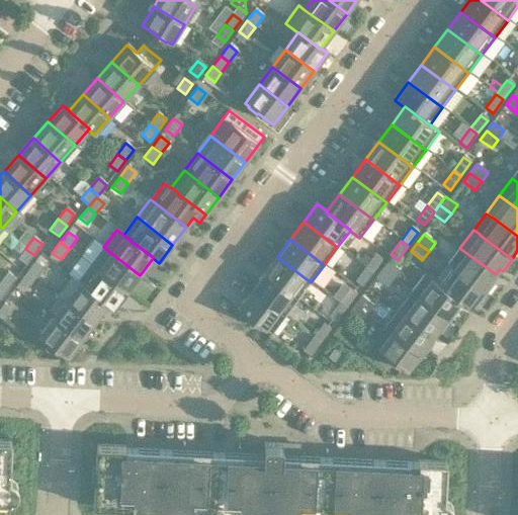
[(103,247),(90,265),(126,292),(140,275),(103,247)]
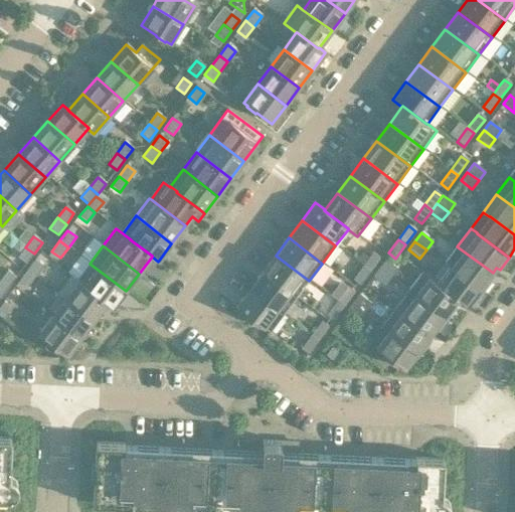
[(493,273),(457,246),(444,264),(450,269),(451,269),(483,293),(492,280),(489,278),(493,273)]
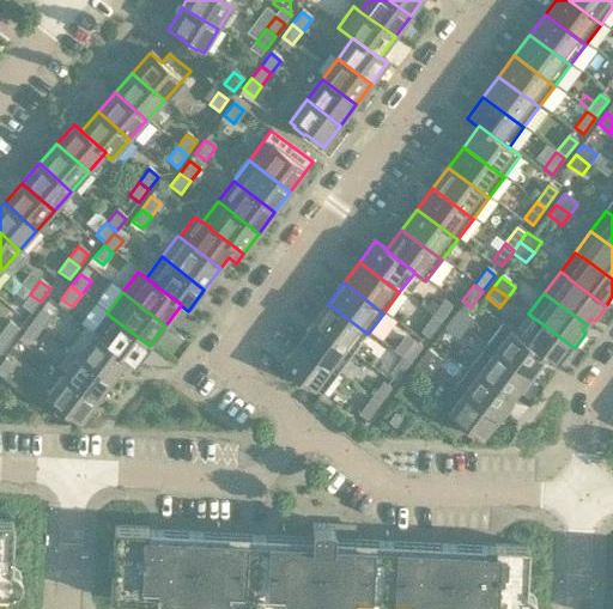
[(31,314),(41,302),(30,294),(20,306),(31,314)]
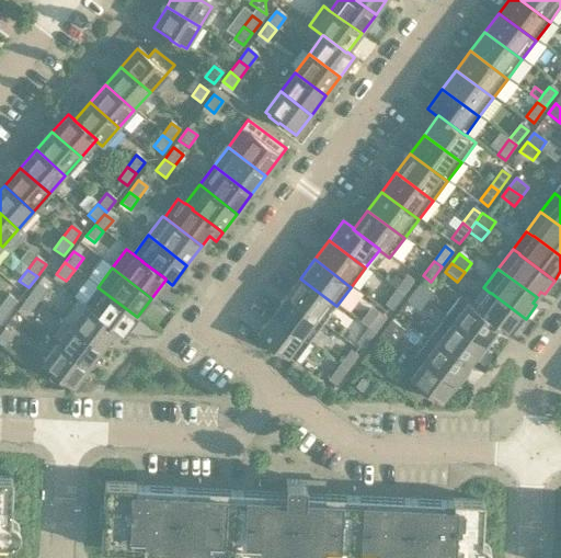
[(407,275),(396,291),(403,296),(414,282),(407,275)]
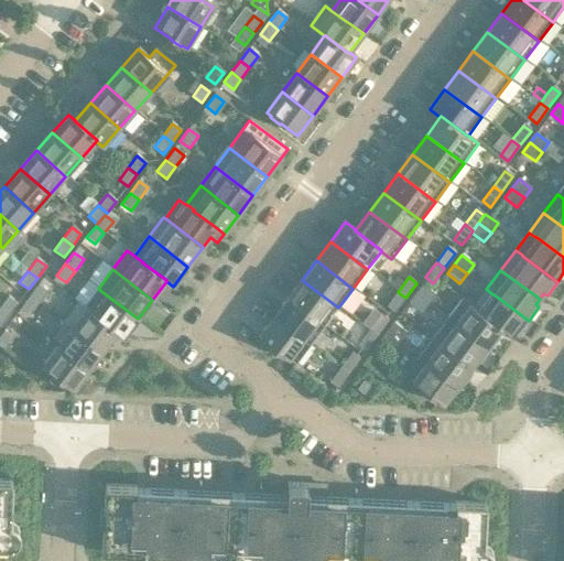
[(288,299),(324,326),(338,308),(302,280),(288,299)]
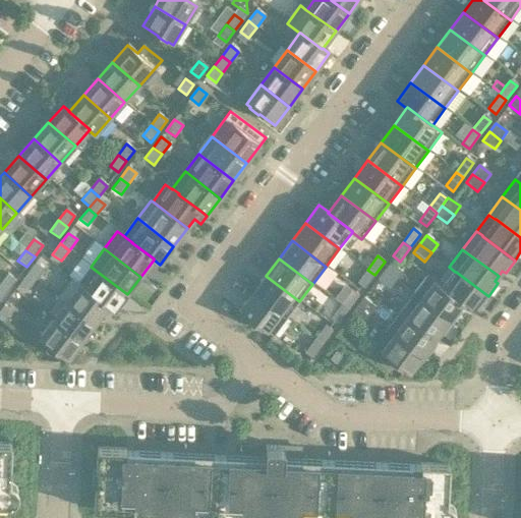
[(36,264),(27,274),(36,280),(44,270),(36,264)]
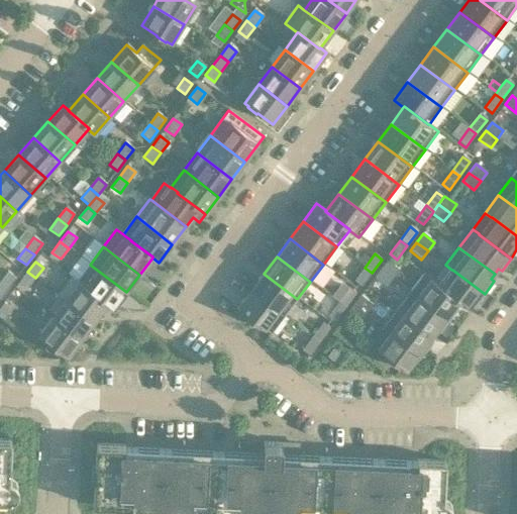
[(387,262),(381,270),(392,279),(399,270),(387,262)]
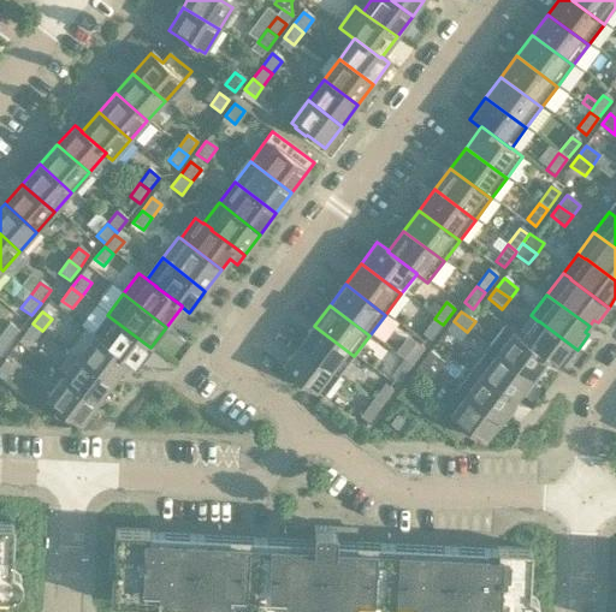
[(135,369),(150,348),(107,315),(92,336),(94,337),(102,342),(101,343),(128,362),(126,363),(135,369)]
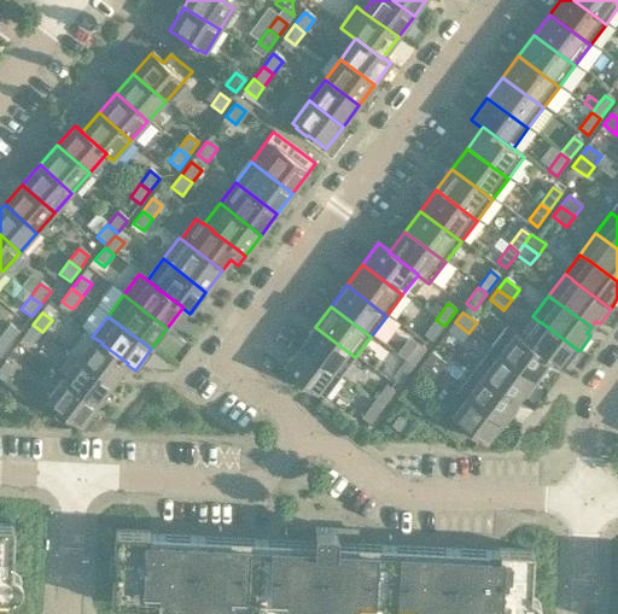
[(432,343),(444,326),(436,320),(424,337),(432,343)]
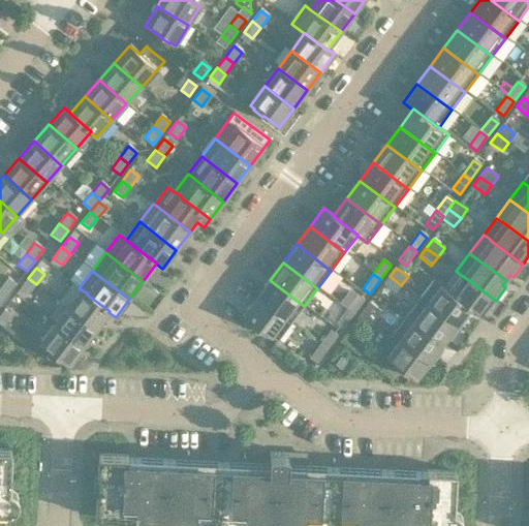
[(395,294),(401,285),(390,276),(382,285),(395,294)]
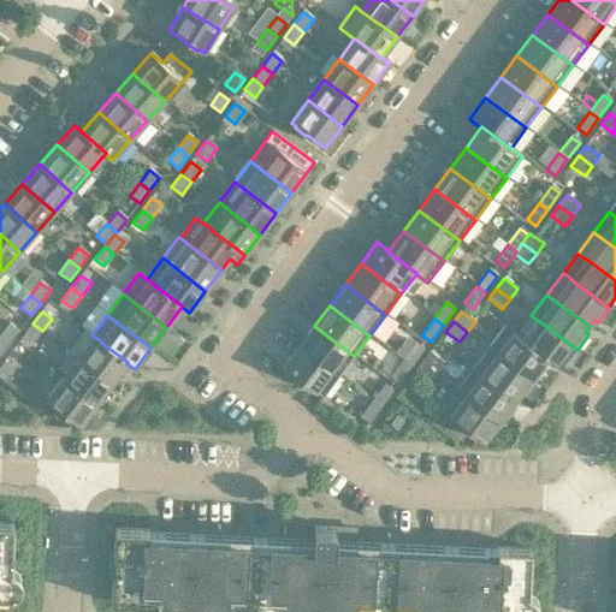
[(538,321),(523,340),(523,342),(546,358),(546,360),(557,368),(562,361),(567,364),(578,350),(539,321),(538,321)]
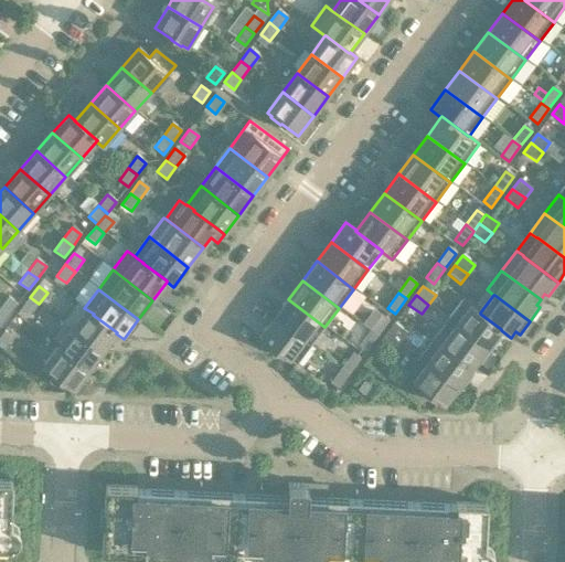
[(39,304),(30,297),(21,309),(30,316),(39,304)]
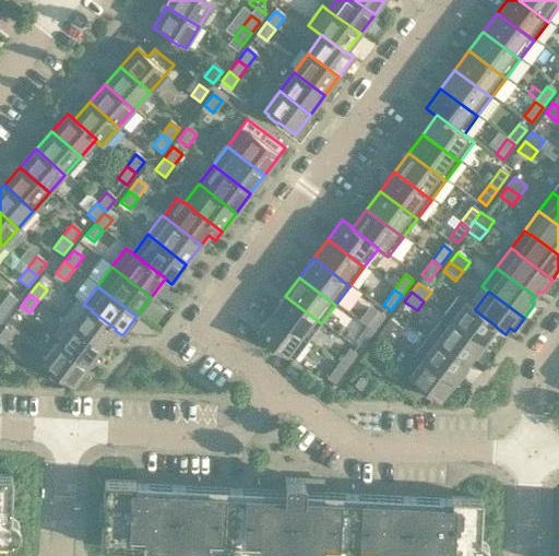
[(0,305),(0,306),(9,314),(16,302),(8,295),(0,305)]
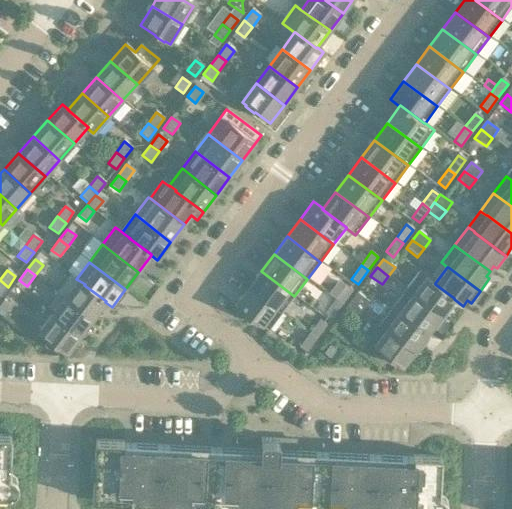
[(248,288),(281,313),(294,296),(261,271),(248,288)]
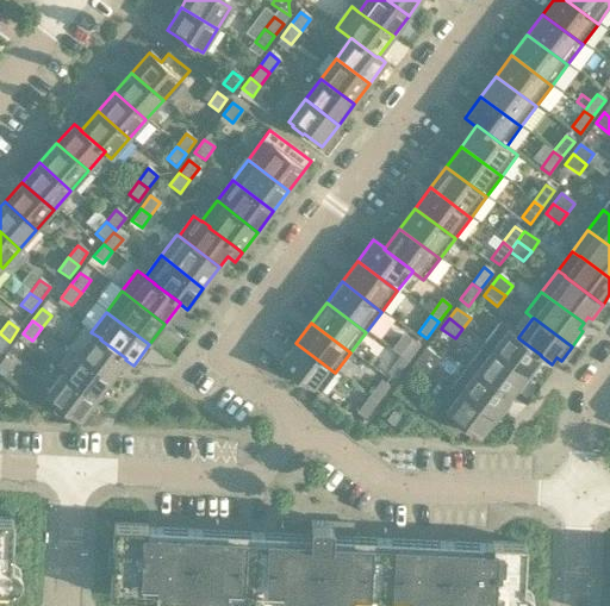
[(484,344),(529,379),(540,364),(536,361),(541,356),(541,355),(518,338),(518,337),(499,323),(484,344)]
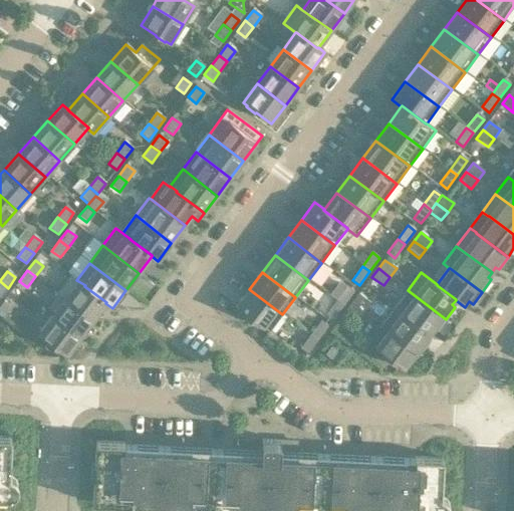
[(78,281),(65,298),(93,320),(105,303),(106,302),(84,286),(85,285),(78,281)]
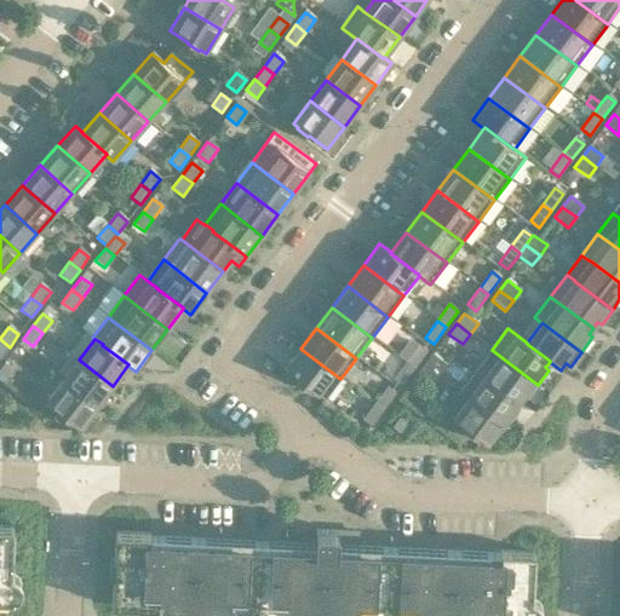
[(418,346),(406,363),(414,369),(426,352),(418,346)]
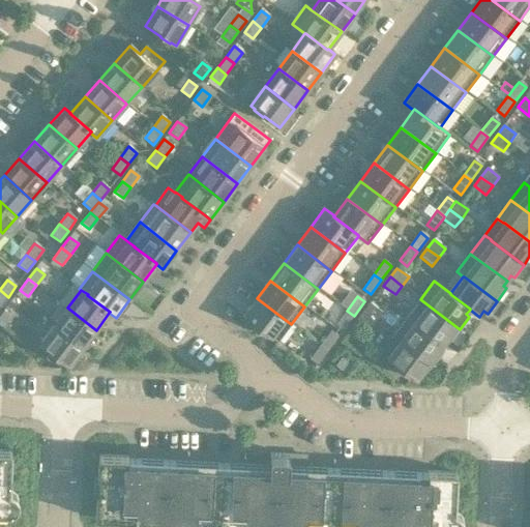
[(291,324),(257,298),(242,317),(277,343),(291,324)]
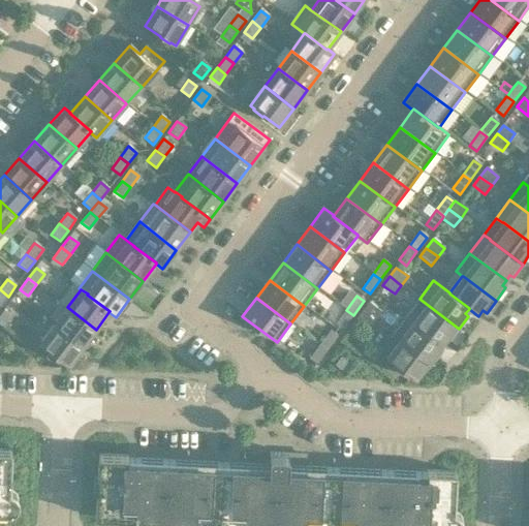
[(406,316),(442,344),(446,339),(449,341),(459,329),(419,299),(406,316)]
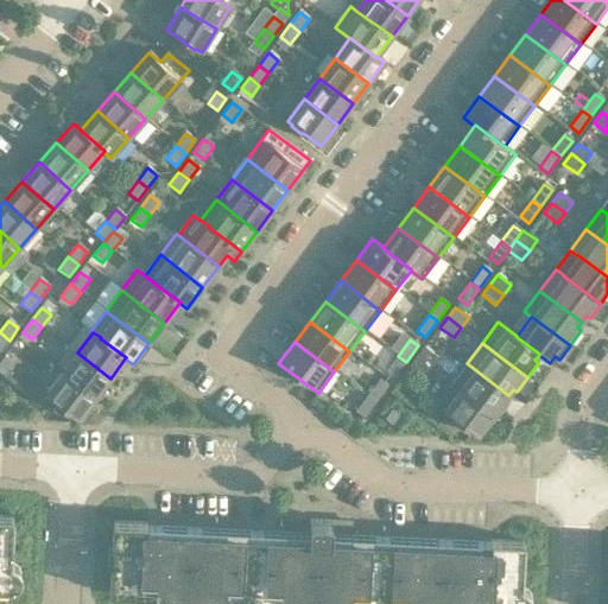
[(424,348),(417,358),(430,369),(438,358),(424,348)]
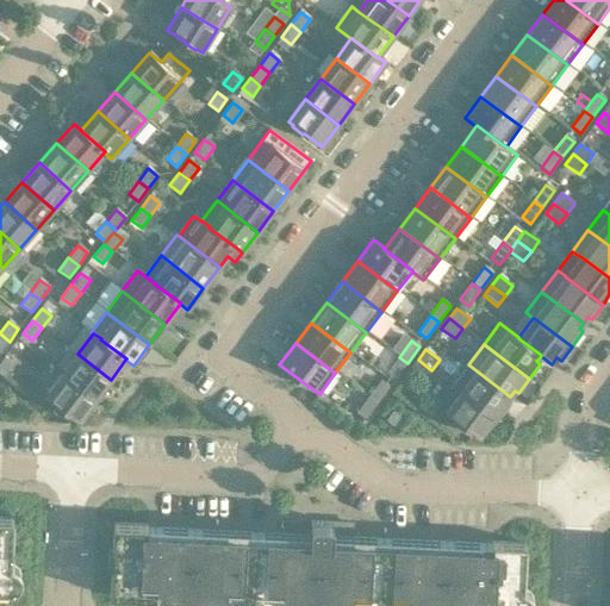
[(78,354),(62,375),(95,400),(111,380),(78,354)]
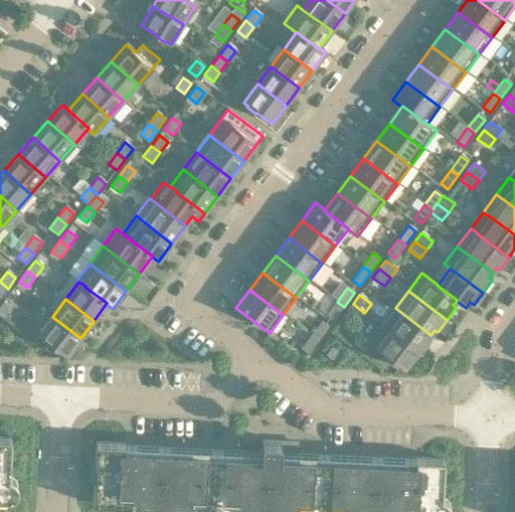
[(334,320),(344,307),(337,302),(327,315),(334,320)]
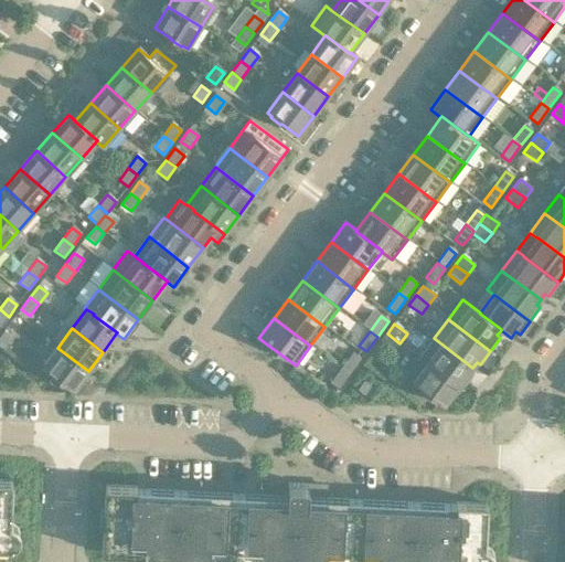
[(0,348),(3,351),(12,339),(3,332),(0,337),(0,348)]
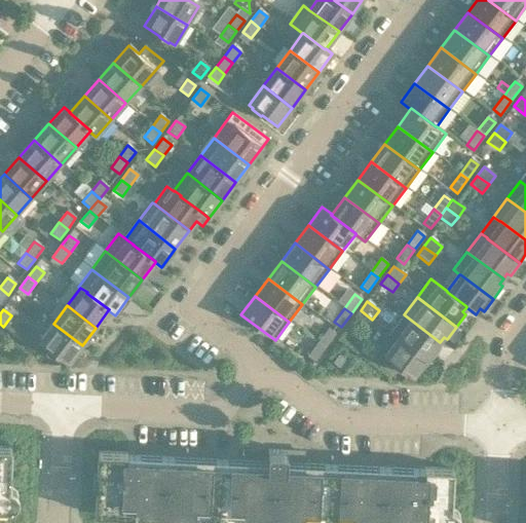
[(366,328),(372,320),(361,310),(353,319),(366,328)]
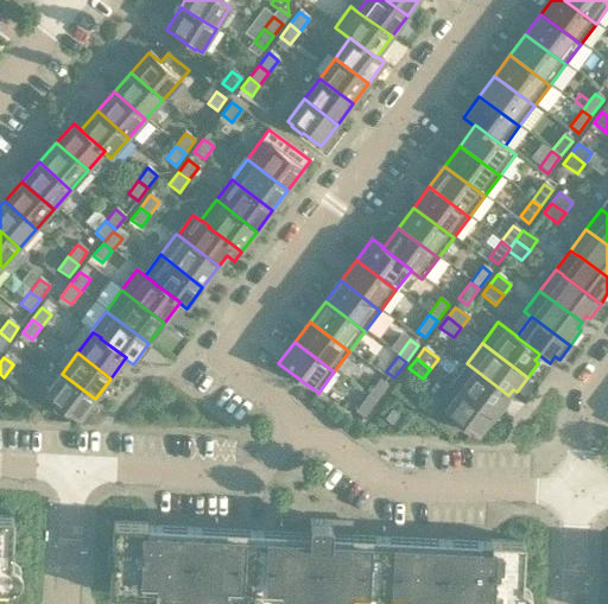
[(467,363),(451,385),(496,418),(507,404),(504,401),(508,395),(467,363)]
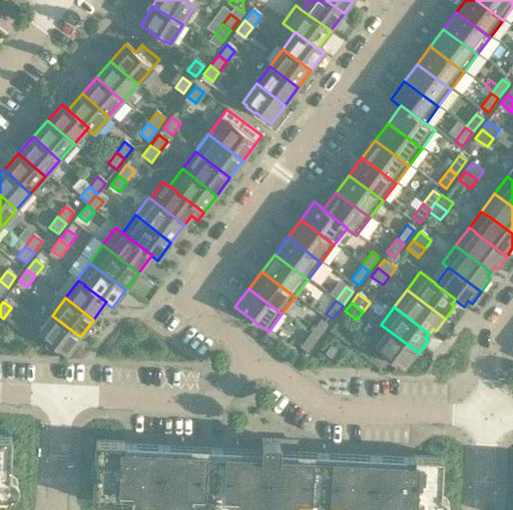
[(66,355),(80,337),(52,316),(38,334),(66,355)]
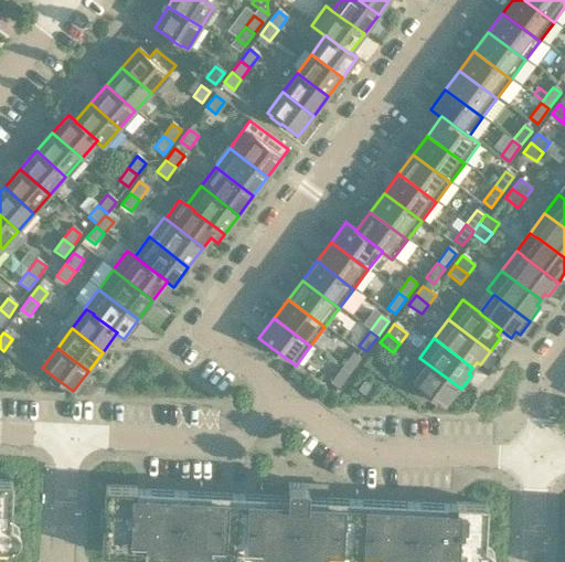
[(352,354),(341,369),(349,374),(360,360),(352,354)]
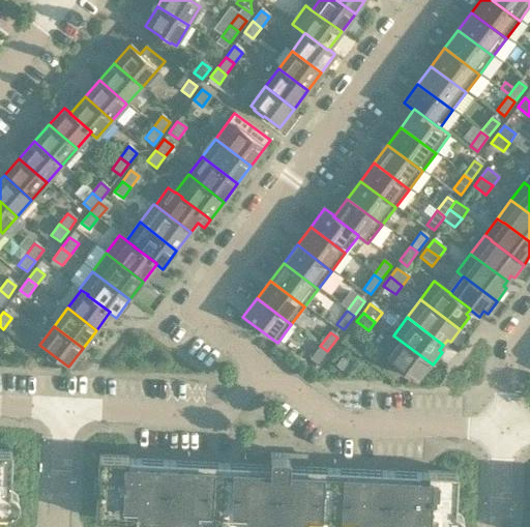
[(423,378),(433,364),(393,335),(376,358),(398,374),(401,370),(416,381),(420,375),(423,378)]
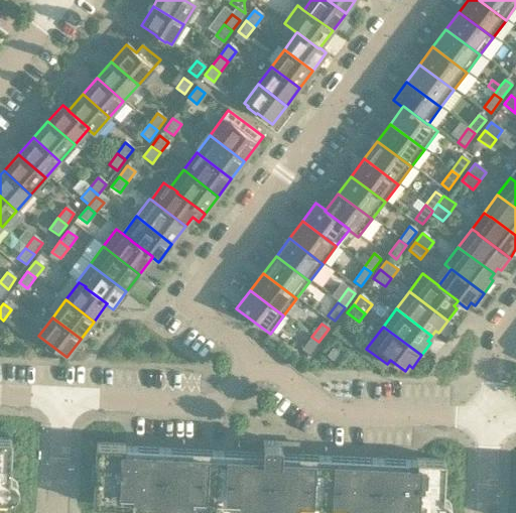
[(308,356),(318,342),(311,337),(301,351),(308,356)]
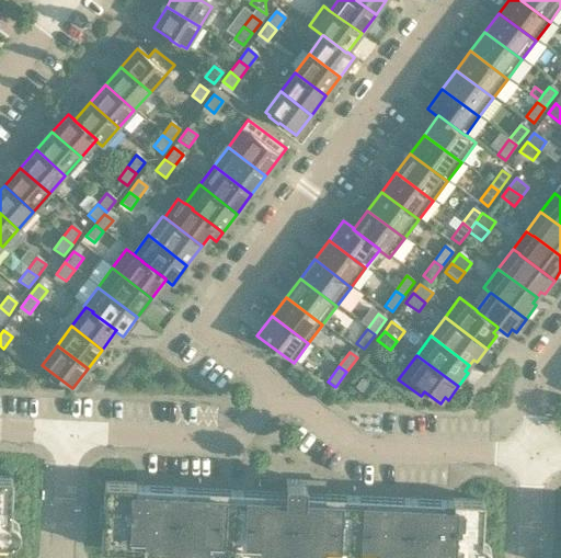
[(362,378),(355,388),(365,396),(373,386),(363,378),(362,378)]
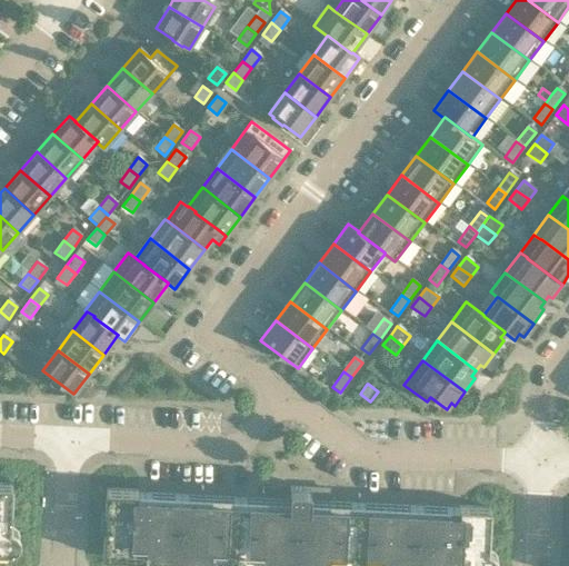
[(0,553),(9,553),(10,553),(12,553),(15,552),(16,550),(17,548),(18,547),(19,545),(19,544),(19,542),(19,539),(19,537),(18,536),(17,534),(16,533),(13,532),(11,530),(10,530),(12,486),(0,485),(0,553)]
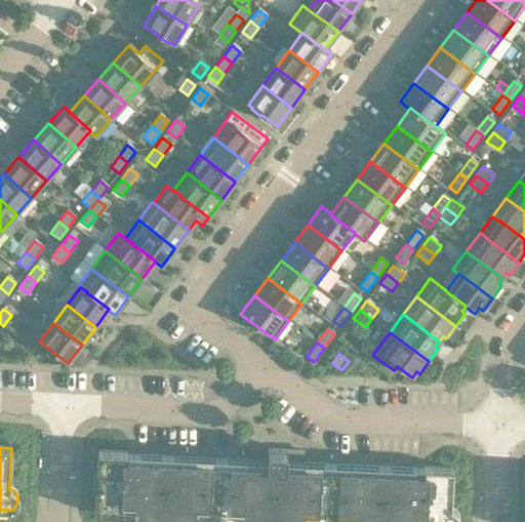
[(452,512),(450,511),(452,471),(422,469),(422,475),(330,471),(330,465),(303,463),(303,454),(267,452),(267,462),(219,458),(218,465),(126,460),(126,454),(97,453),(95,475),(92,475),(91,488),(95,488),(94,515),(240,521),(459,521),(458,519),(458,517),(457,516),(456,514),(455,513),(453,512),(452,512)]
